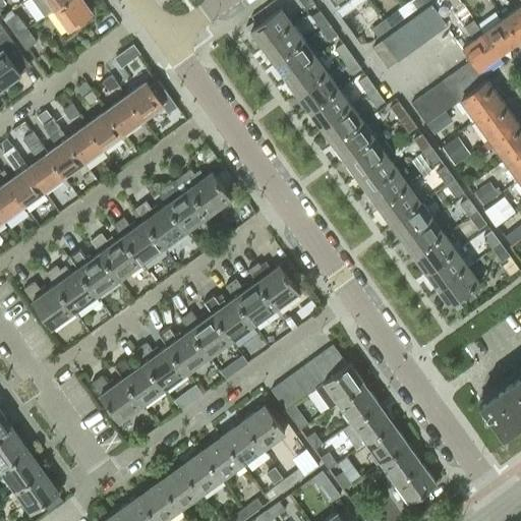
[(53,8),(54,9),(65,0),(33,0),(44,14),(53,8)]
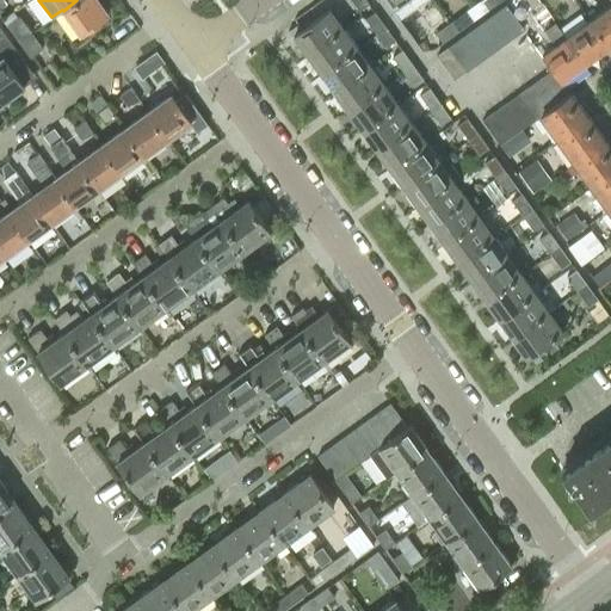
[(96,0),(76,0),(63,11),(80,34),(106,14),(96,0)]
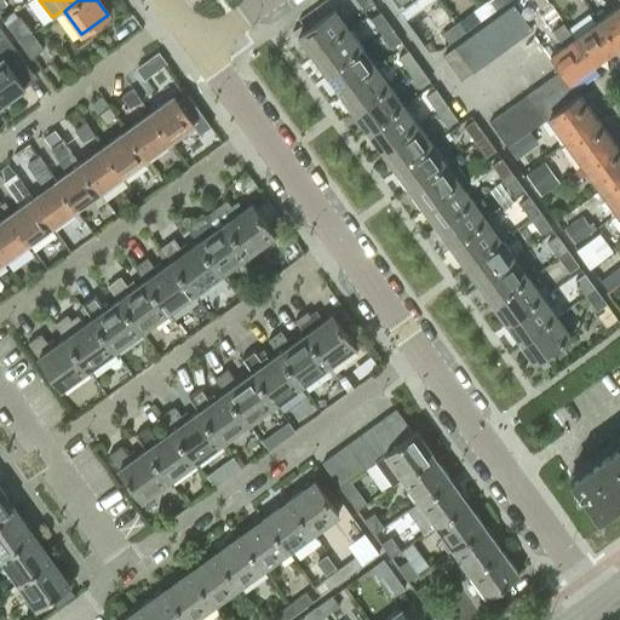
[(373,4),(371,0),(356,0),(363,10),(373,4)]
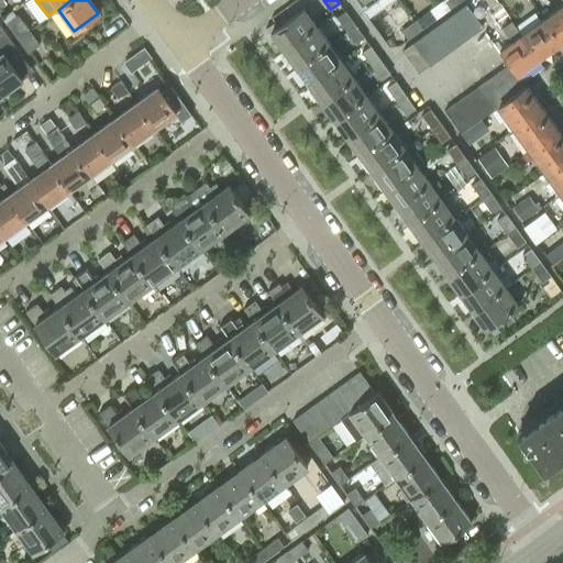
[(390,0),(360,0),(371,14),(390,0)]
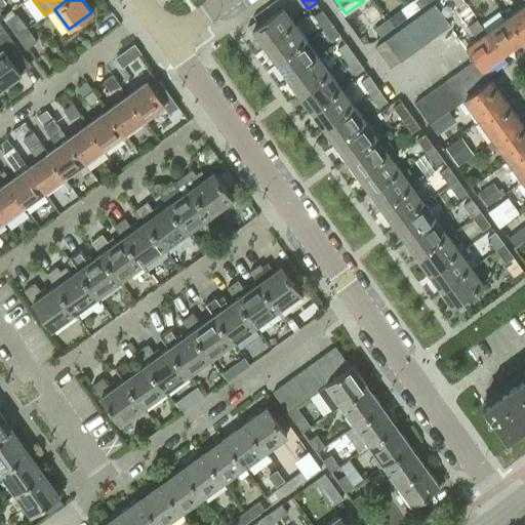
[(468,7),(461,0),(440,0),(434,4),(447,23),(468,7)]
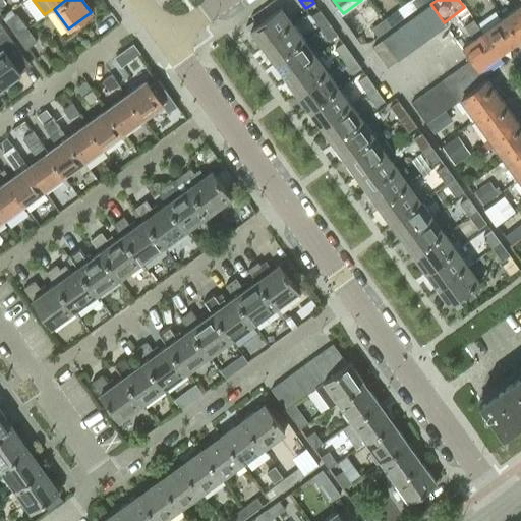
[(520,2),(502,17),(517,40),(520,36),(520,2)]
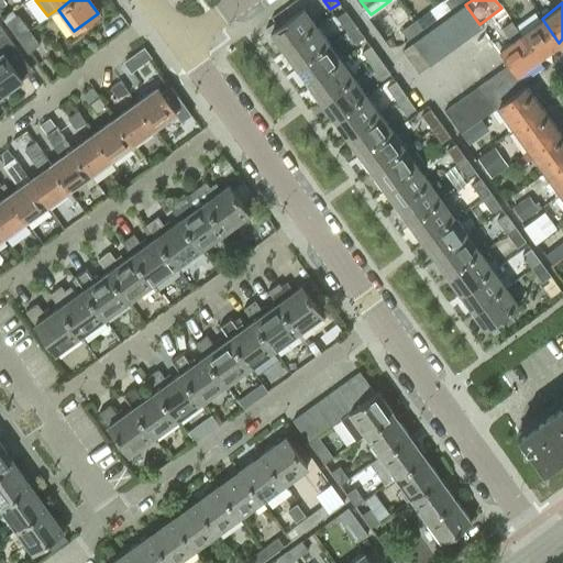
[(470,35),(482,26),(479,24),(465,4),(454,13),(470,35)]
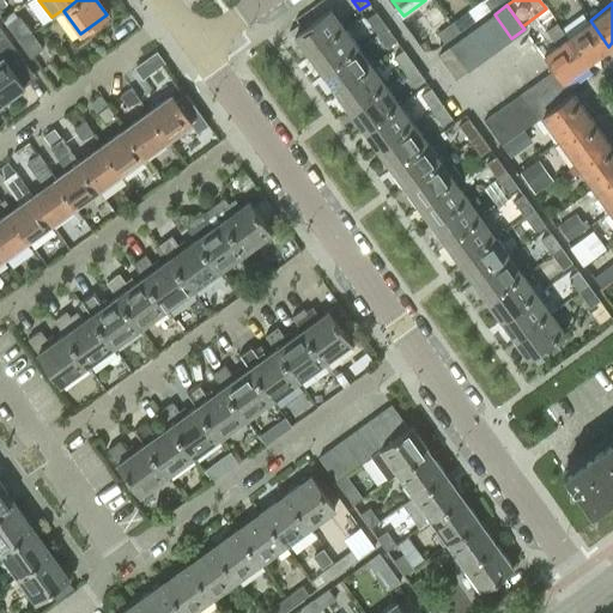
[(293,35),(308,55),(344,29),(329,8),(293,35)]
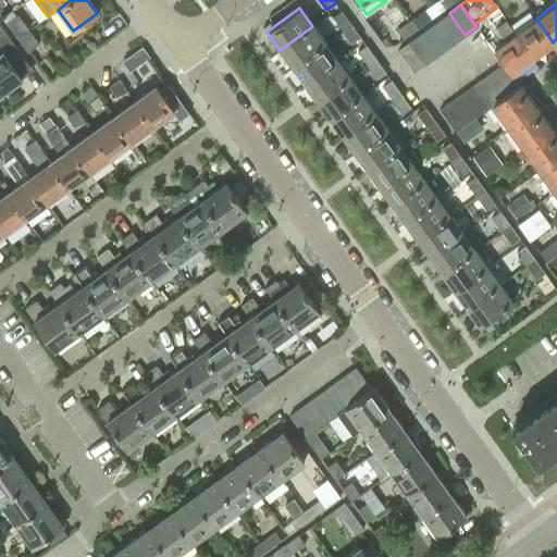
[(408,21),(415,31),(431,19),(424,9),(408,21)]
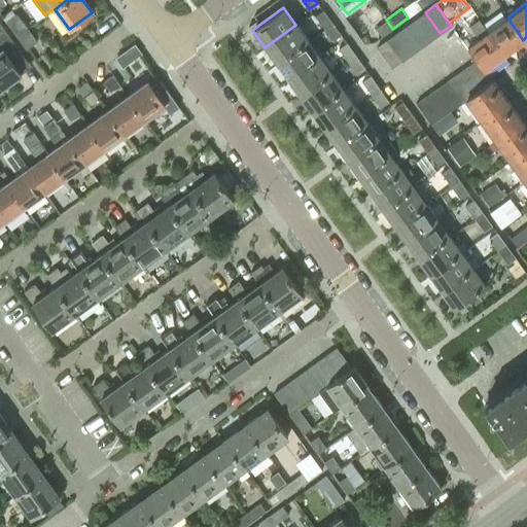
[(315,16),(324,29),(331,23),(323,11),(315,16)]
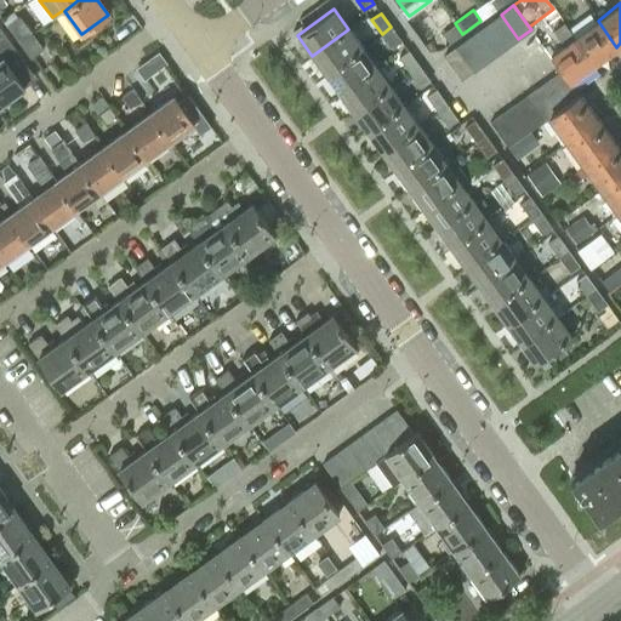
[(506,47),(518,39),(501,15),(489,23),(506,47)]
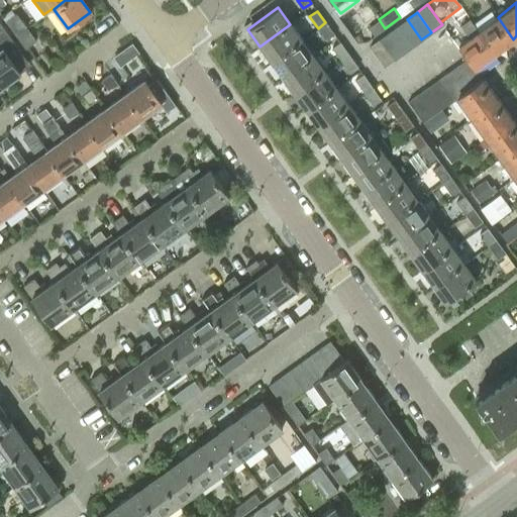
[(11,28),(21,21),(22,21),(16,14),(6,21),(11,28)]
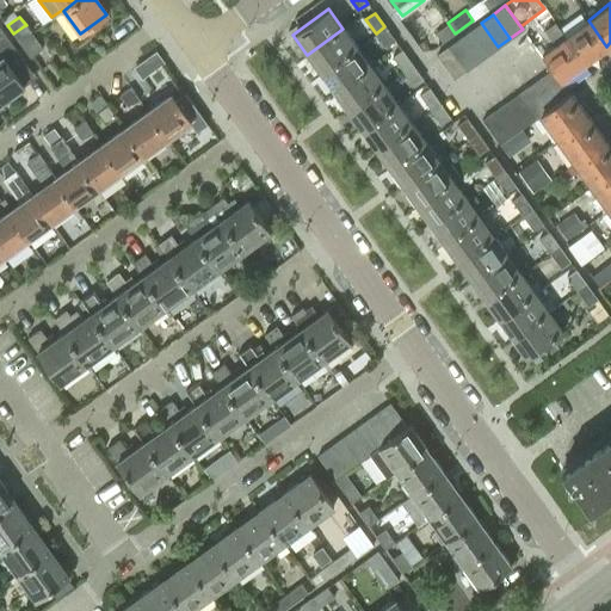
[(565,37),(584,63),(606,47),(588,20),(565,37)]
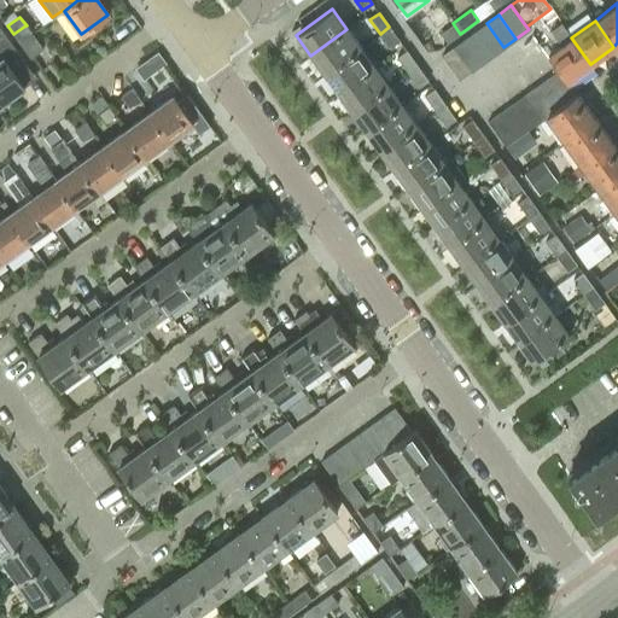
[(439,33),(448,42),(460,34),(453,23),(439,33)]
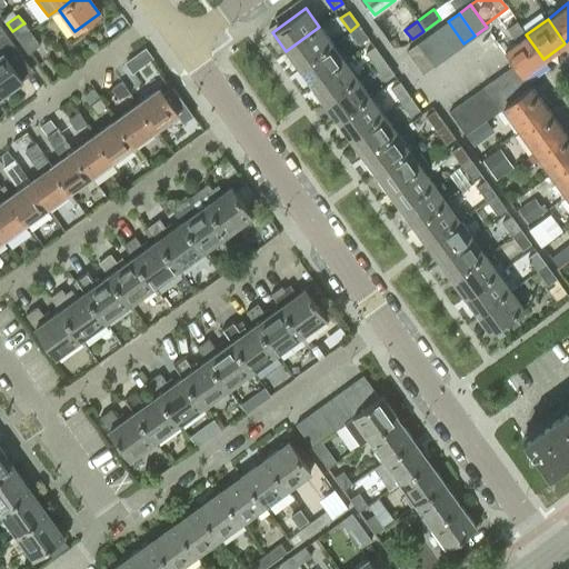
[(453,51),(463,43),(448,21),(438,29),(453,51)]
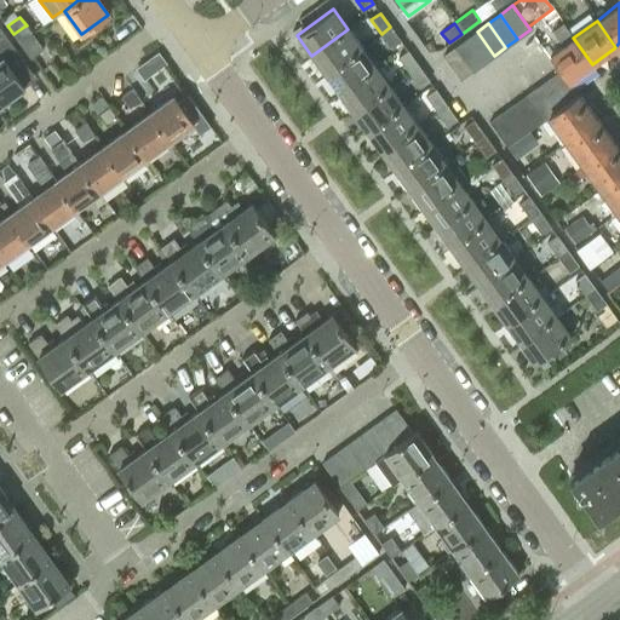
[(13,34),(19,42),(30,57),(42,49),(33,34),(26,26),(13,34)]
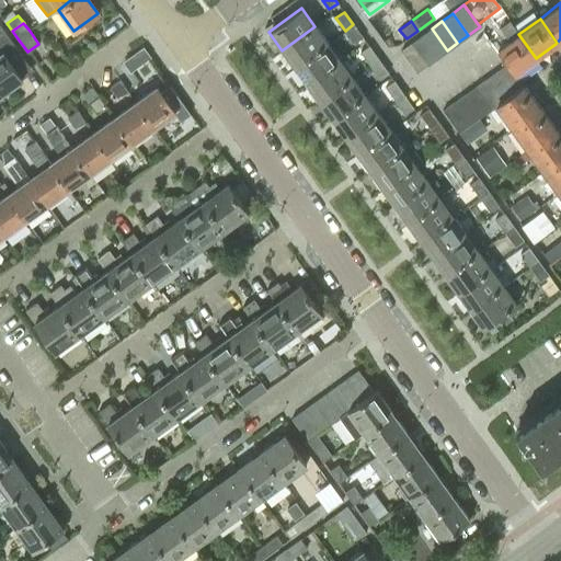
[(363,38),(353,24),(345,31),(354,45),(363,38)]
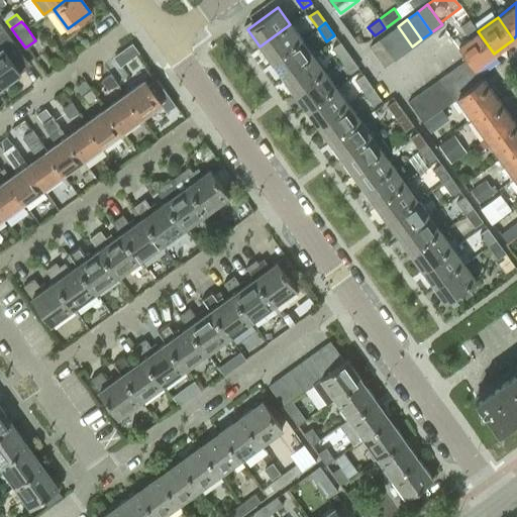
[(0,49),(0,86),(0,87),(20,73),(10,60),(19,53),(0,24),(0,47),(1,49),(0,49)]
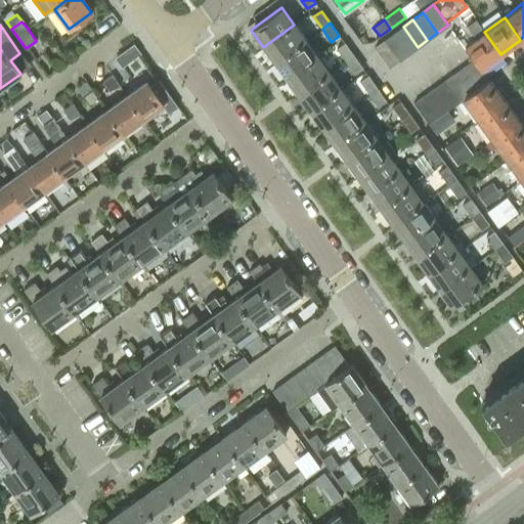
[(274,63),(306,41),(294,25),(263,47),(274,63)]
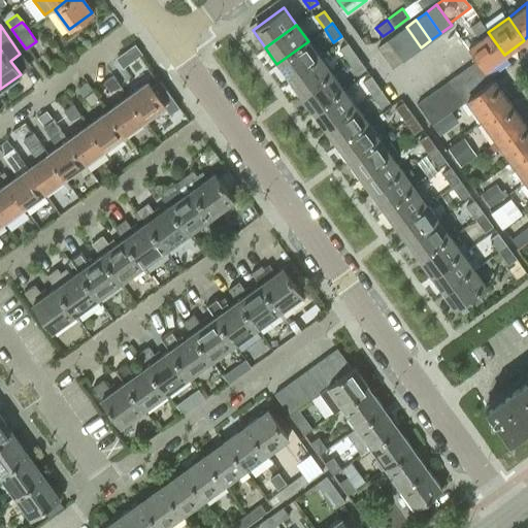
[(411,55),(421,47),(406,27),(397,33),(411,55)]
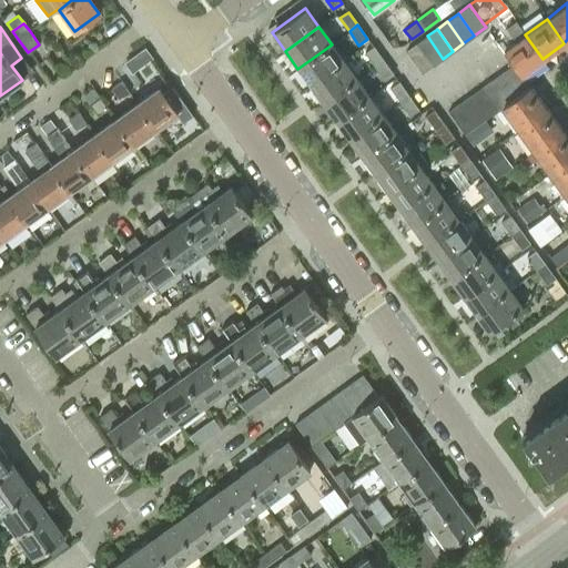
[(543,59),(525,34),(503,50),(513,64),(520,74),(543,59)]
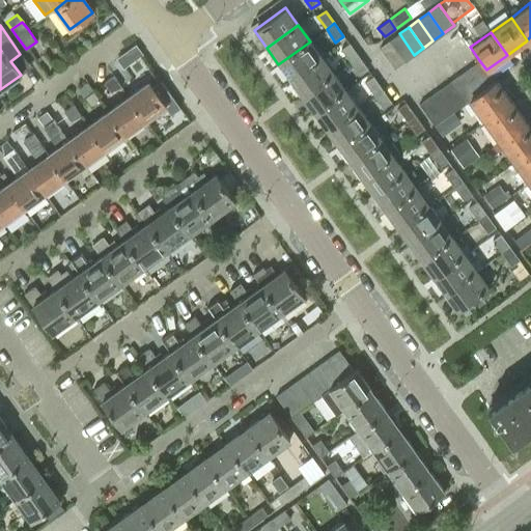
[(403,62),(414,55),(399,33),(389,42),(403,62)]
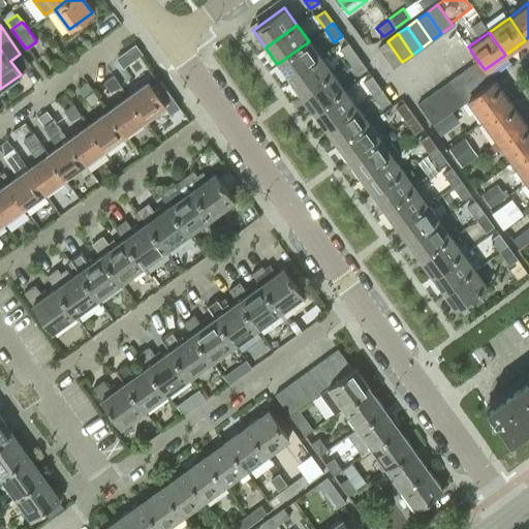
[(309,41),(277,64),(289,81),(320,58),(309,41)]
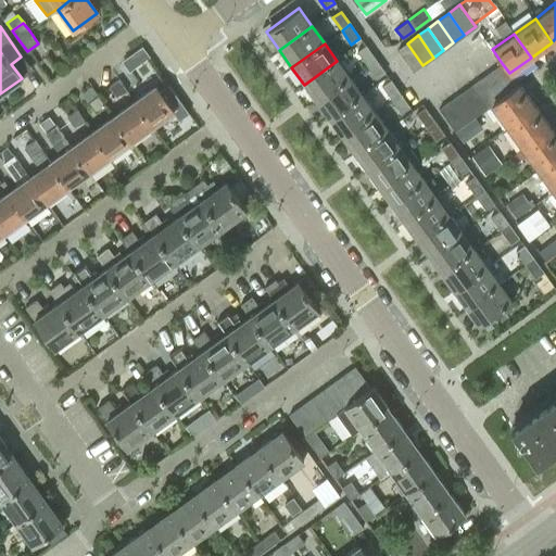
[(413,72),(422,65),(407,43),(396,50),(413,72)]
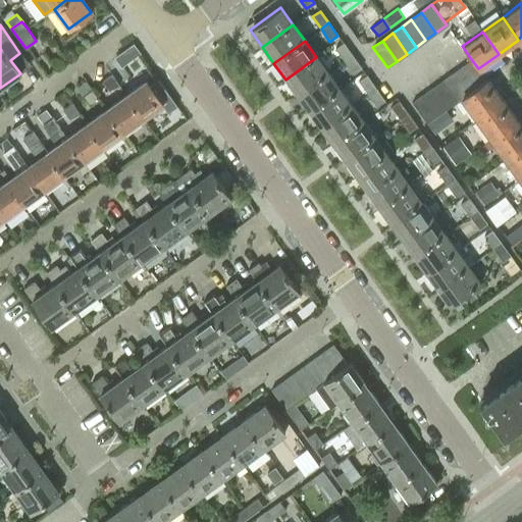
[(334,48),(344,61),(352,56),(343,43),(334,48)]
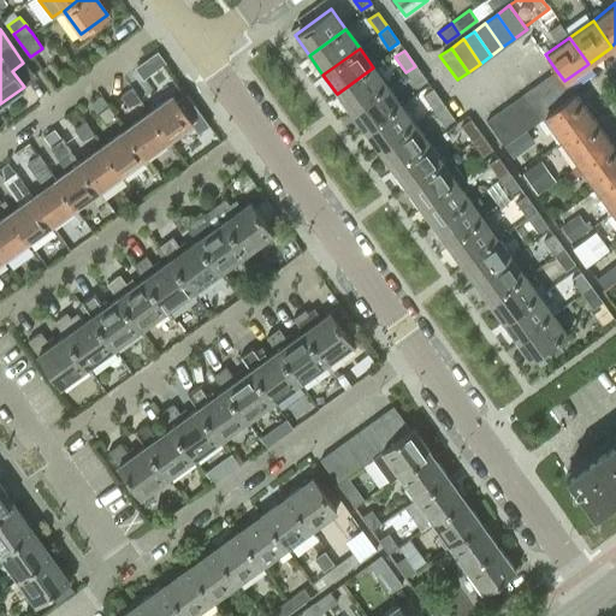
[(136,67),(144,77),(153,71),(146,60),(136,67)]
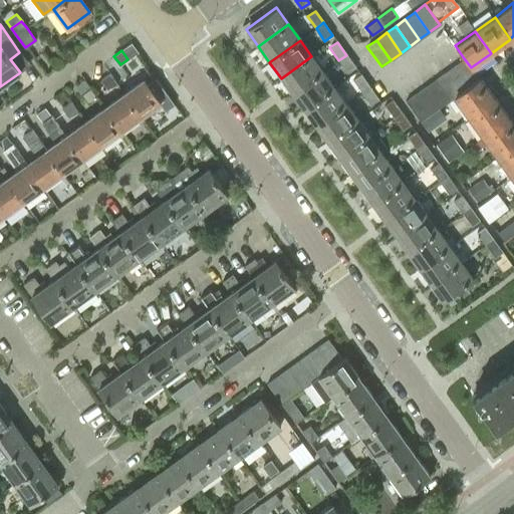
[(346,55),(338,60),(347,72),(355,67),(346,55)]
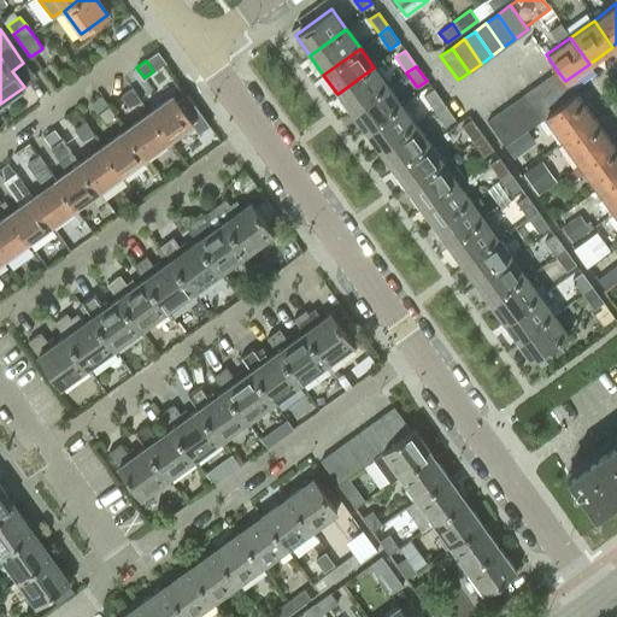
[(351,113),(388,86),(374,68),(338,94),(351,113)]
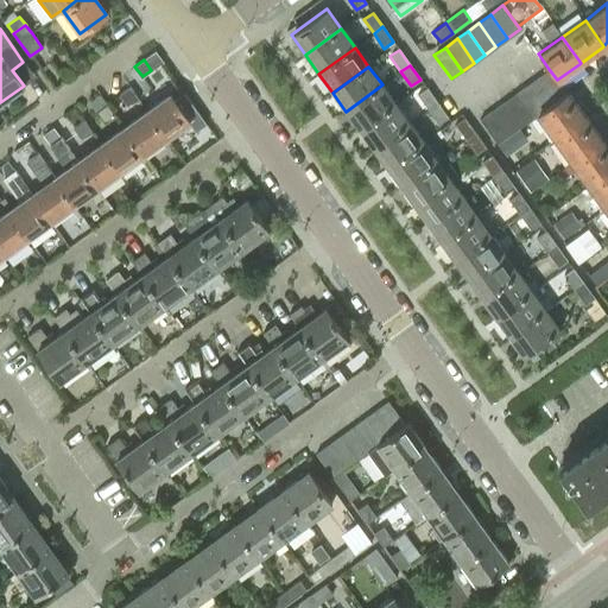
[(567,93),(557,80),(549,69),(536,78),(553,102),(567,93)]
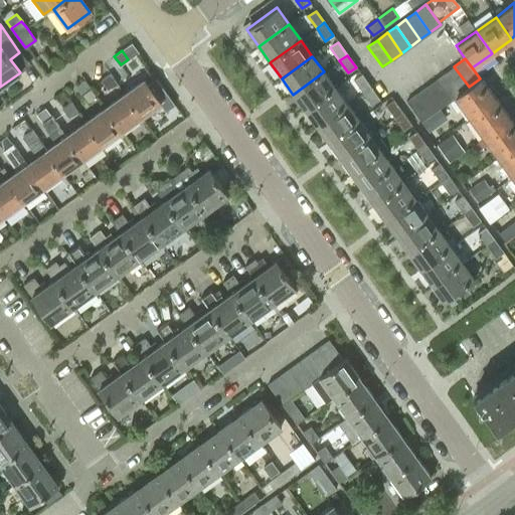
[(444,73),(459,94),(469,87),(454,66),(444,73)]
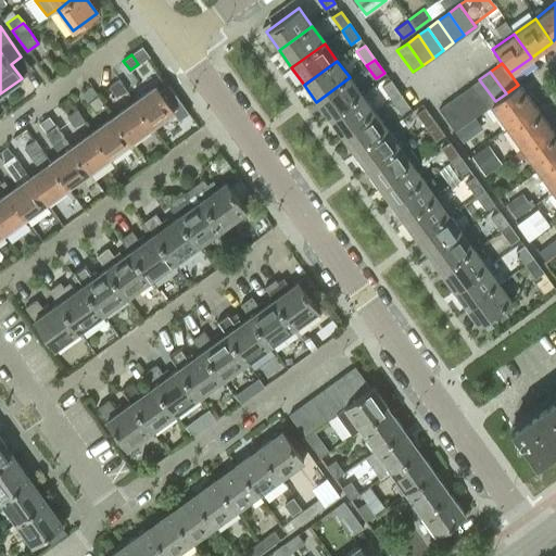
[(329,119),(363,96),(350,77),(316,102),(329,119)]
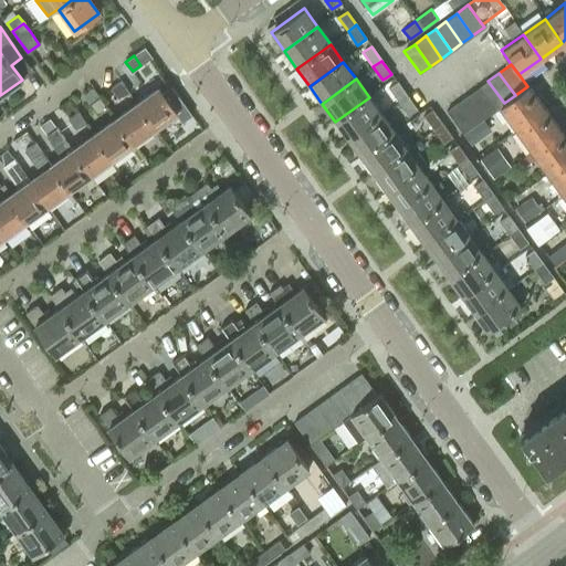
[(398,102),(407,95),(397,81),(388,87),(398,102)]
